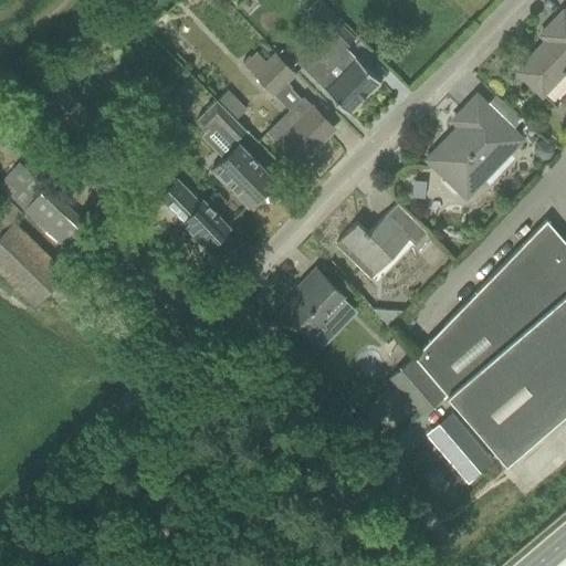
[(565,14),(562,11),(546,29),(552,33),(516,72),(543,96),(565,71),(565,14)]
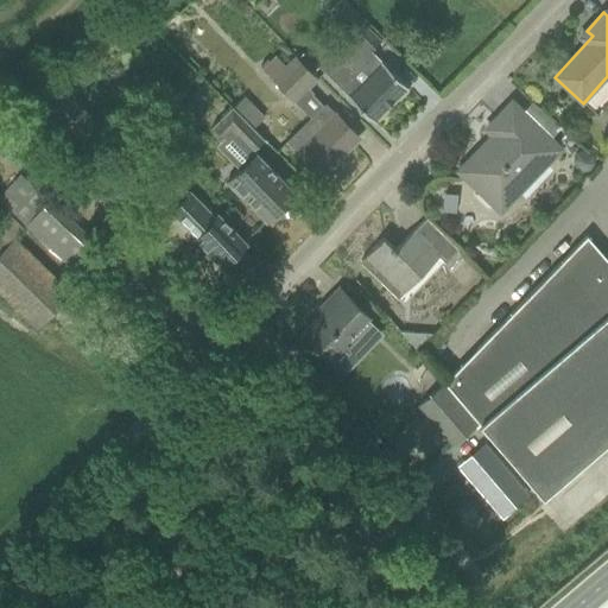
[(324,70),(323,71),(373,121),(406,87),(373,55),(372,56),(368,52),(380,42),(361,23),(349,35),(355,40),(324,71),(324,70)]
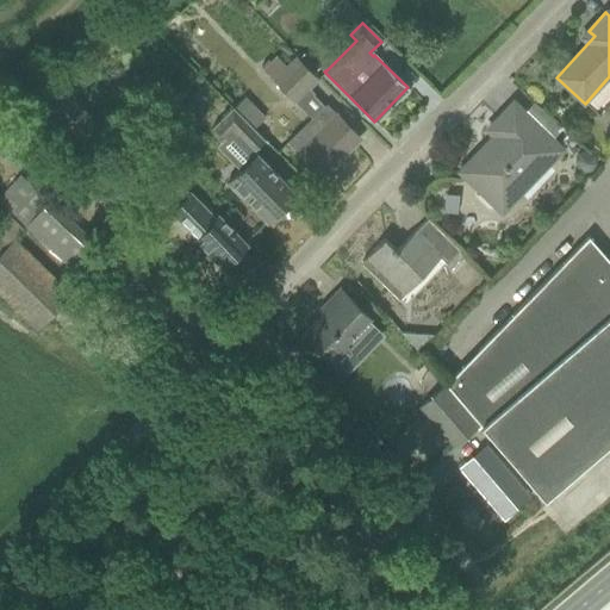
[(294,103),(318,79),(296,55),(285,66),(272,79),(271,80),(294,103)]
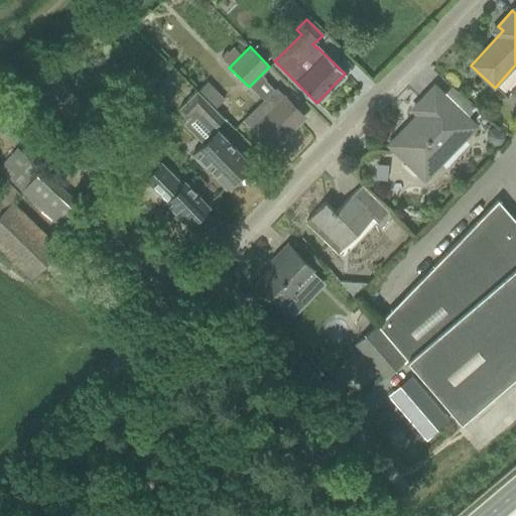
[(233,47),(222,58),(230,67),(241,55),(233,47)]
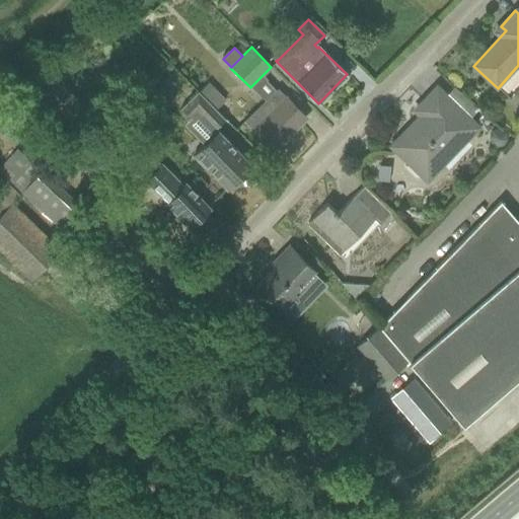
[(305,118),(291,103),(277,88),(265,101),(244,121),(272,150),(305,118)]
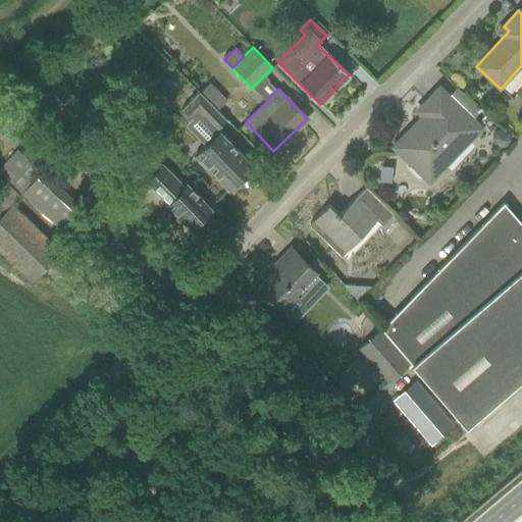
[(481,131),(453,103),(438,89),(427,100),(434,108),(428,114),(427,112),(394,147),(430,183),(481,131)]
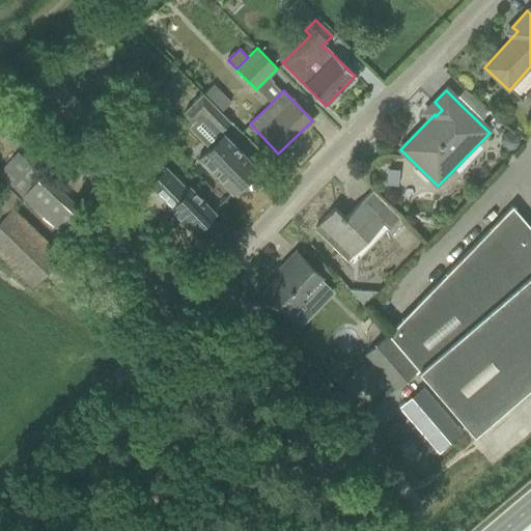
[(229,121),(203,94),(202,93),(184,111),(194,121),(201,114),(219,132),(229,121)]
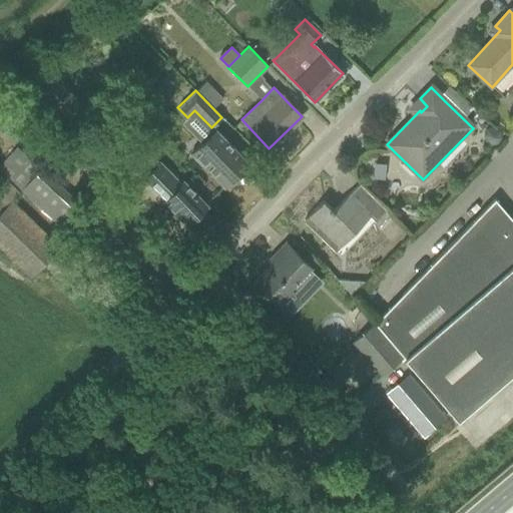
[(500,138),(499,130),(492,126),(486,128),(483,134),(484,141),(490,145),(497,144),(500,138)]
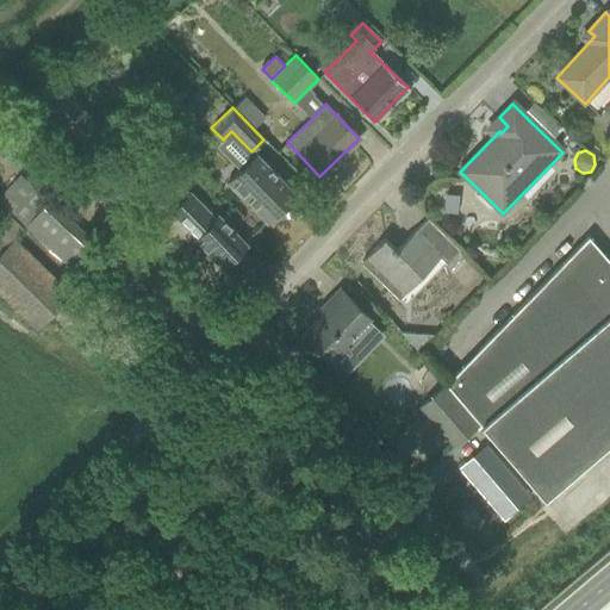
[(278,211),(296,194),(256,154),(226,184),(246,203),(247,200),(253,207),(251,209),(266,224),(271,219),(274,219),(278,216),(278,211)]
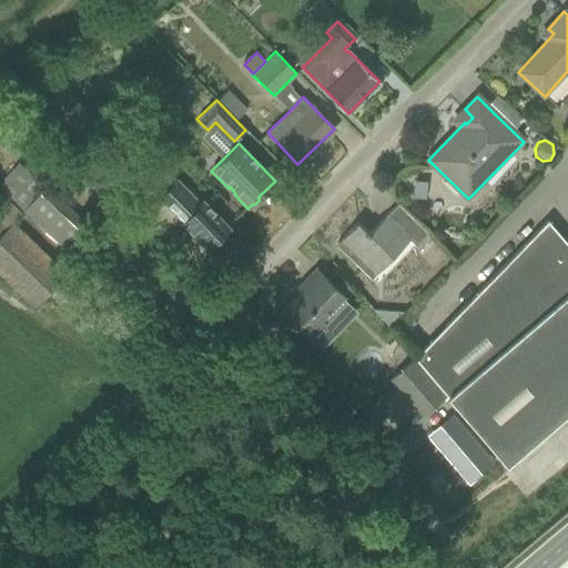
[(23,161),(0,179),(20,204),(42,186),(23,161)]
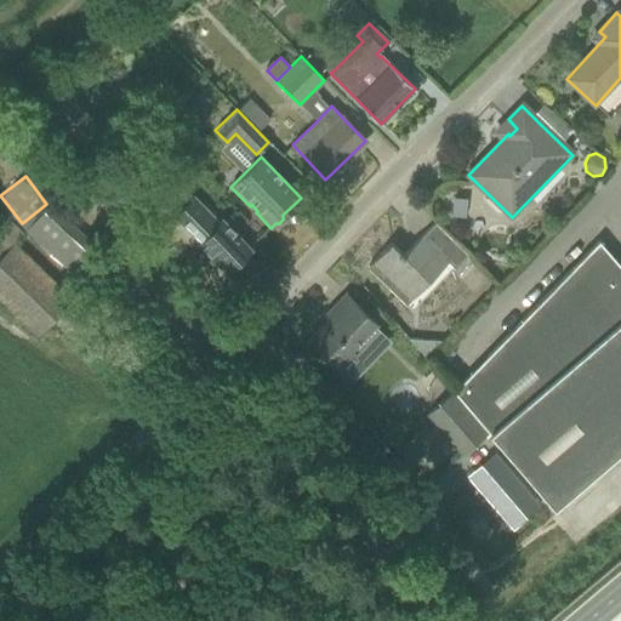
[(193,194),(192,195),(180,183),(161,203),(174,215),(171,217),(197,241),(194,244),(211,261),(216,257),(228,269),(249,249),(220,220),(218,220),(193,194)]
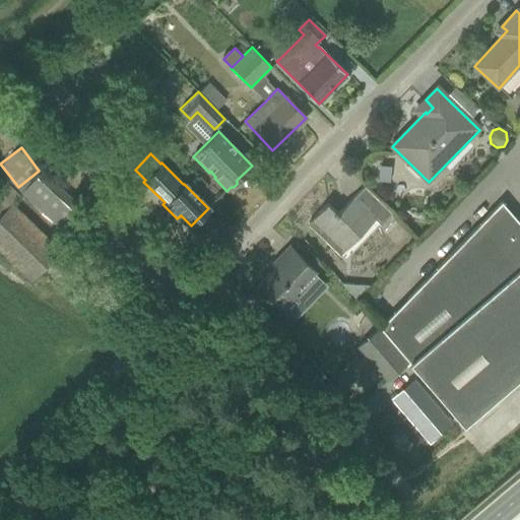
[(77,205),(62,191),(40,171),(20,192),(57,226),(77,205)]
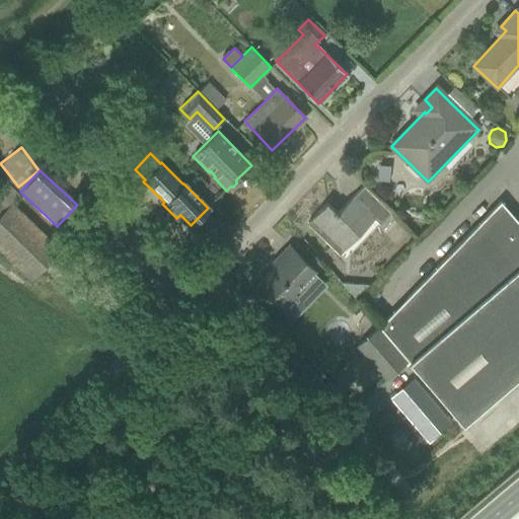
[(390,213),(377,201),(363,187),(337,214),(326,204),(306,224),(339,255),(373,219),(379,224),(390,213)]
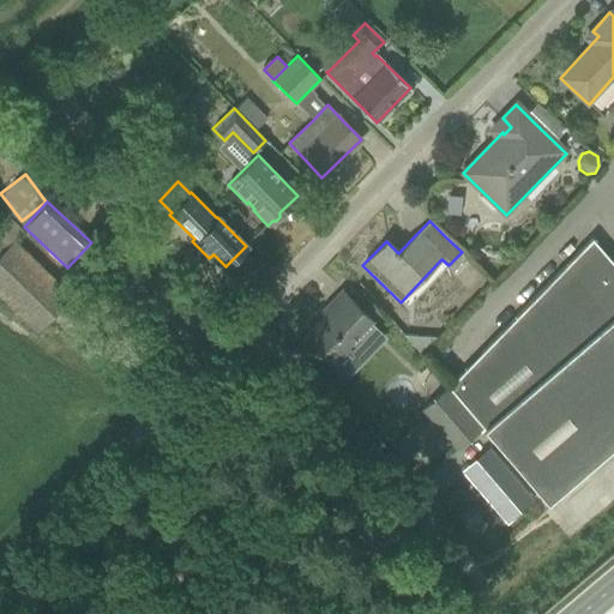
[(613,265),(591,239),(447,386),(483,428),(482,429),(546,504),(597,461),(613,445),(613,265)]
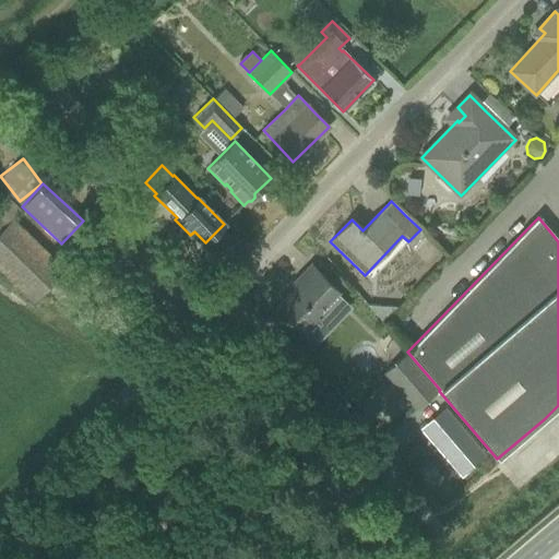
[(16,219),(0,235),(0,268),(18,286),(34,301),(52,282),(66,269),(16,219)]
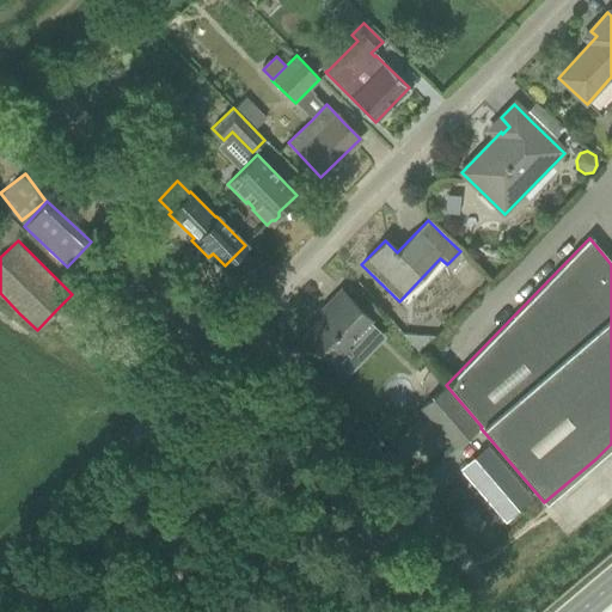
[(344,343),(369,318),(341,291),(329,303),(332,306),(304,335),(334,363),(349,348),(344,343)]
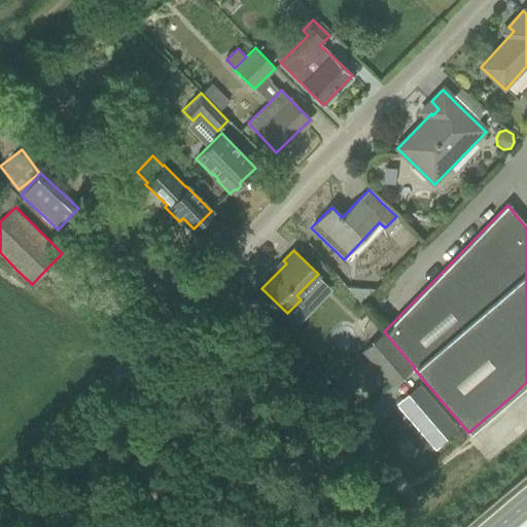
[(373,290),(347,288),(359,303),(373,290)]
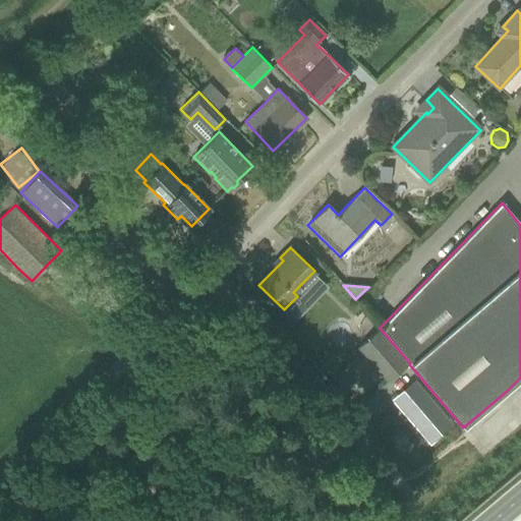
[(387,383),(407,365),(378,330),(356,347),(387,383)]
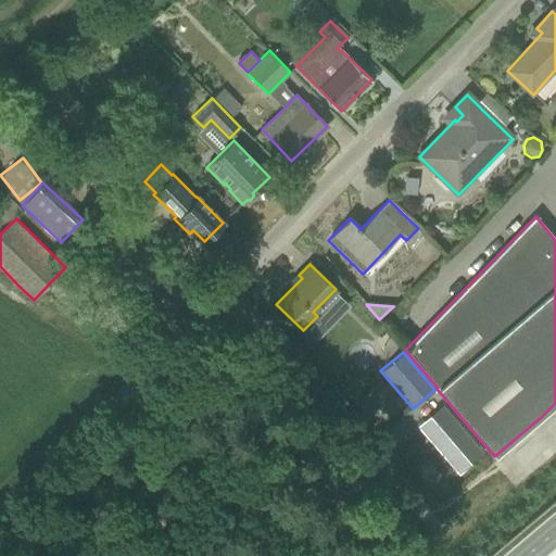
[(446,444),(440,450),(460,474),(483,454),(442,406),(426,420),(446,444)]
